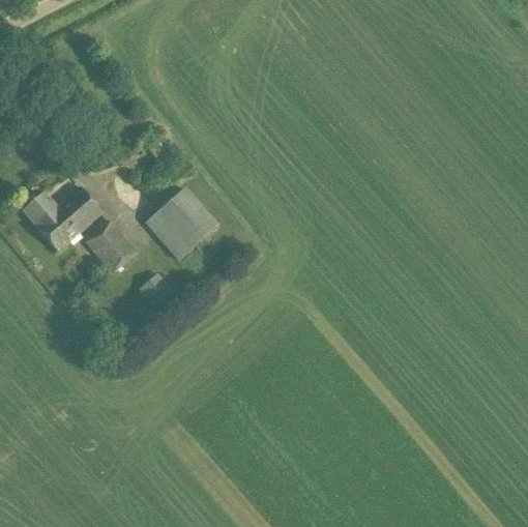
[(179,164),(199,154),(195,145),(175,154),(179,164)]
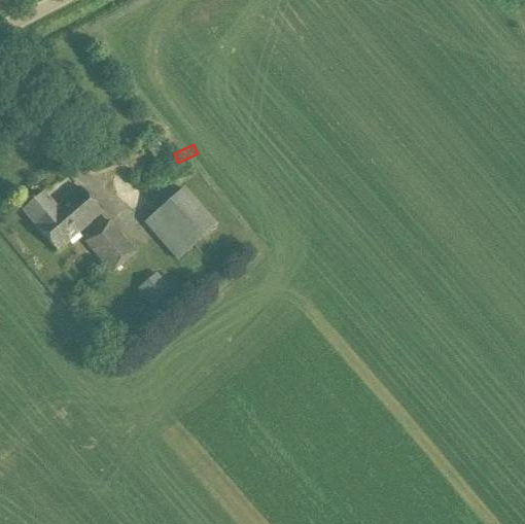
[(161,145),(151,152),(156,161),(167,153),(161,145)]
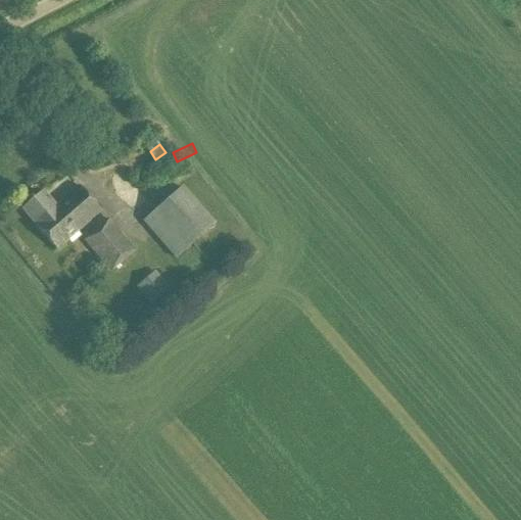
[(58,248),(102,208),(81,184),(57,204),(44,189),(22,208),(58,248)]
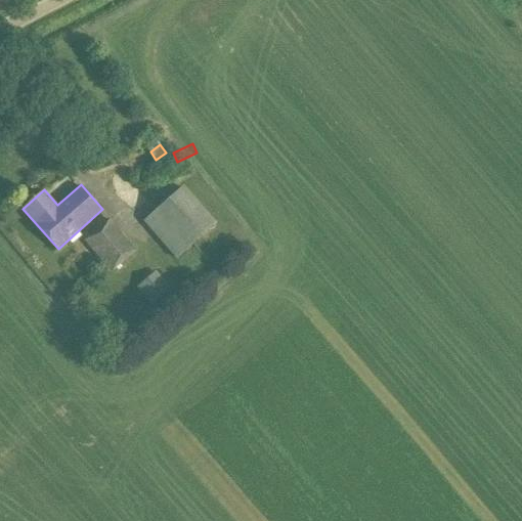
[(177,258),(216,222),(184,184),(144,220),(177,258)]
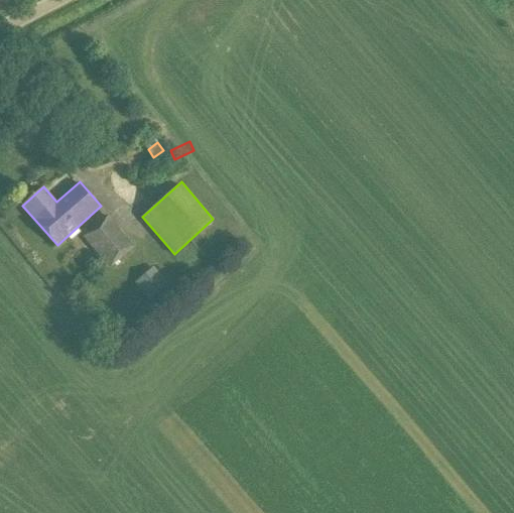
[(135,244),(110,214),(85,235),(110,265),(135,244)]
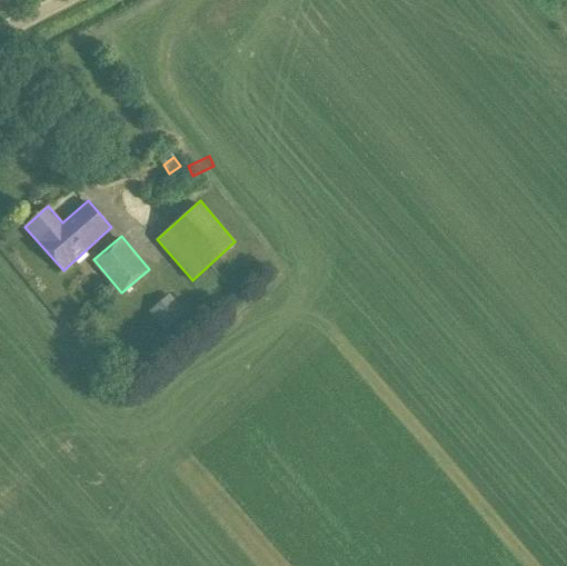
[(150,309),(167,329),(188,310),(171,290),(150,309)]
